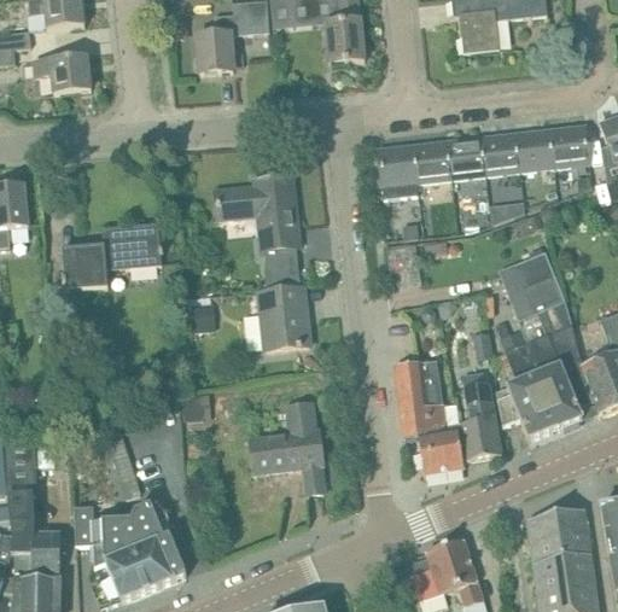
[(30,0),(31,11),(46,10),(47,29),(85,25),(82,5),(80,5),(80,0),(30,0)]
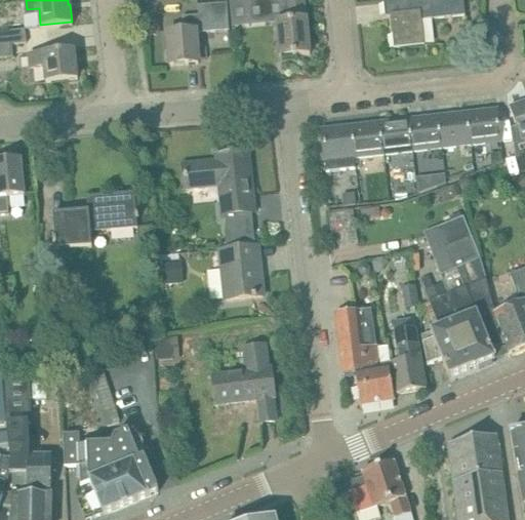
[(196,28),(196,34),(200,29),(229,27),(227,0),(198,2),(198,12),(182,13),(183,29),(196,28)]
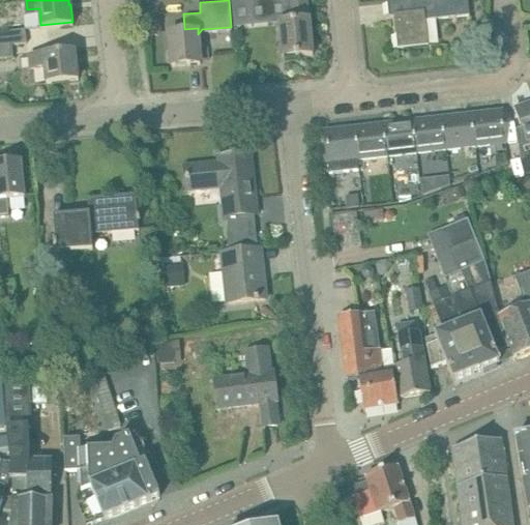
[(289,0),(291,19),(278,20),(283,54),(295,53),(299,53),(299,52),(313,51),(310,17),(308,17),(306,0),(289,0)]
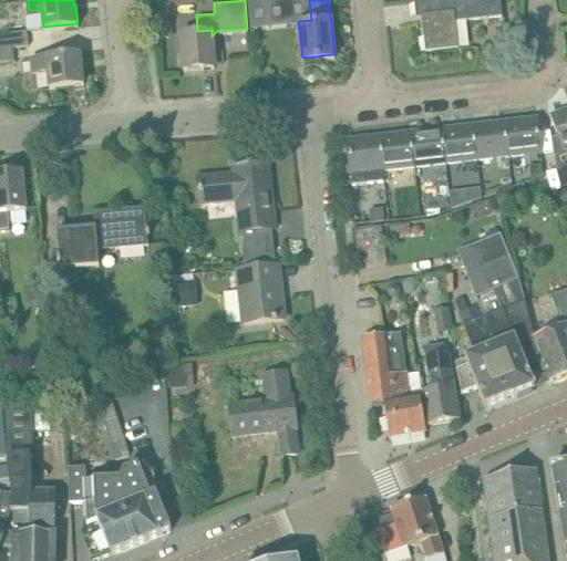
[(413,0),(415,14),(421,13),(425,49),(459,45),(455,18),(502,12),(501,0),(413,0)]
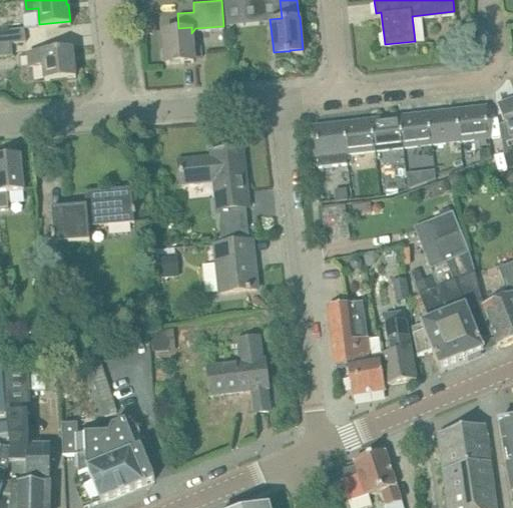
[(139,30),(149,29),(153,24),(152,15),(138,16),(139,30)]
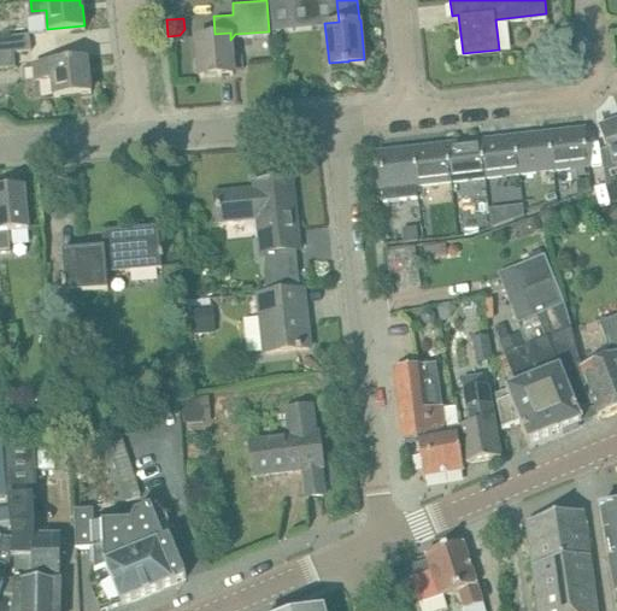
[(542,29),(538,41),(551,45),(554,33),(542,29)]
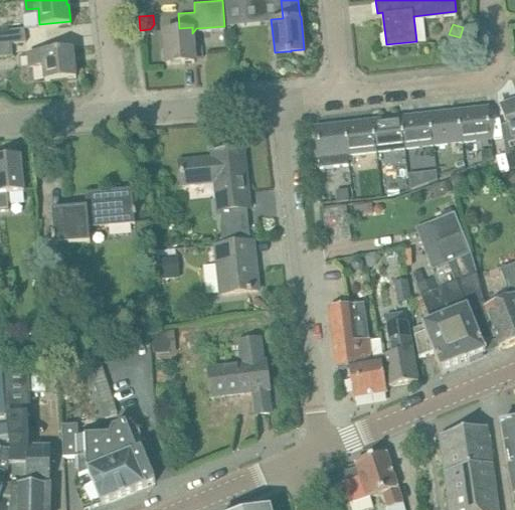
[(0,41),(10,40),(25,39),(24,27),(0,28),(0,41)]
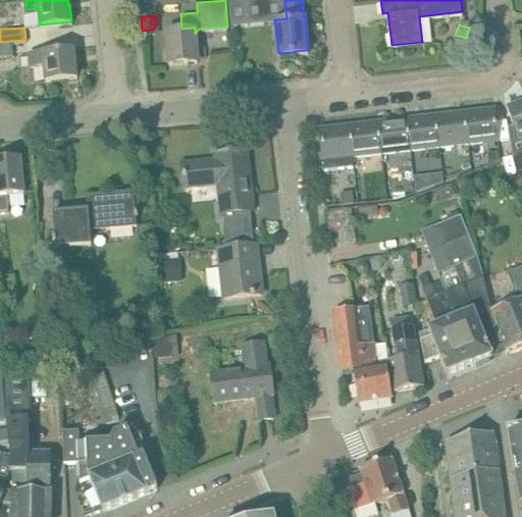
[(195,28),(181,29),(167,30),(169,61),(197,59),(197,55),(196,45),(195,34),(195,28)]
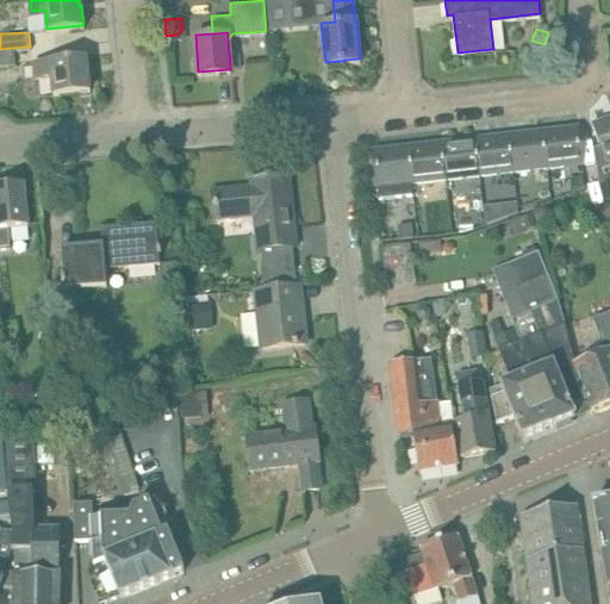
[(0,64),(14,64),(12,48),(0,49),(0,64)]
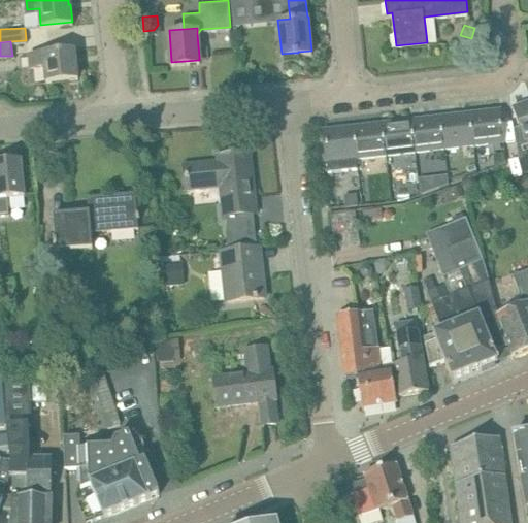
[(206,45),(198,45),(199,56),(207,56),(206,45)]
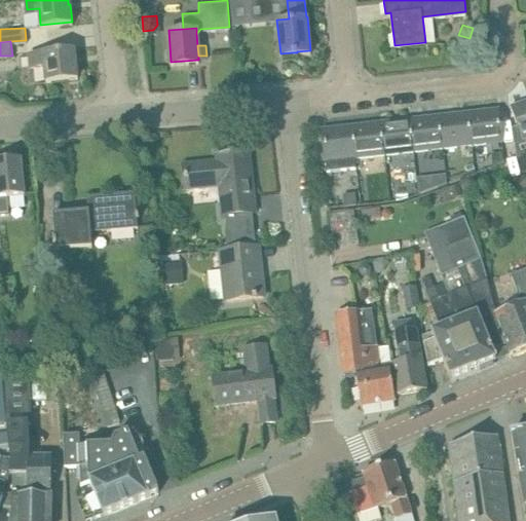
[(43,62),(45,79),(78,75),(76,59),(74,59),(73,48),(75,48),(75,47),(42,50),(43,52),(30,53),(31,63),(43,62)]
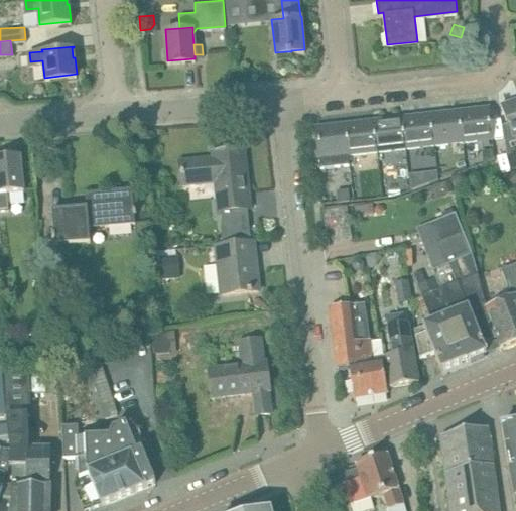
[(515,134),(515,95),(501,102),(513,135),(515,134)]
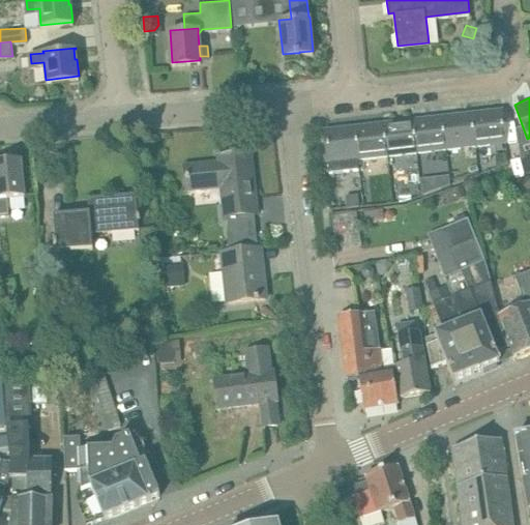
[(472,111),(475,143),(504,140),(505,140),(501,107),(500,107),(500,108),(472,111)]
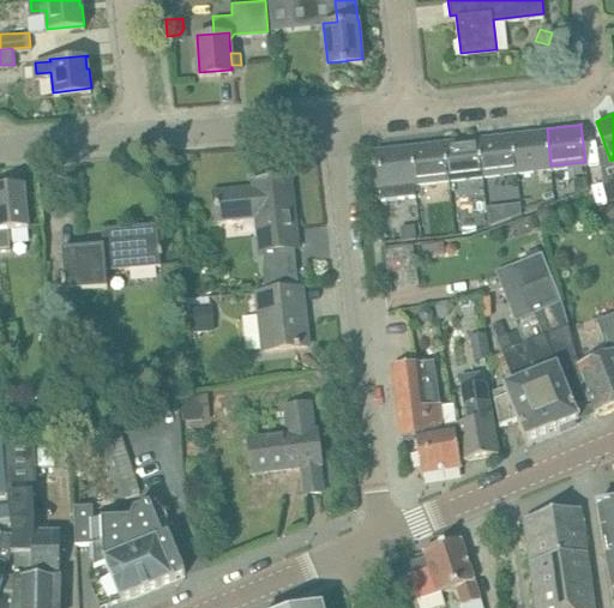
[(547,128),(512,132),(517,169),(551,166),(547,128)]
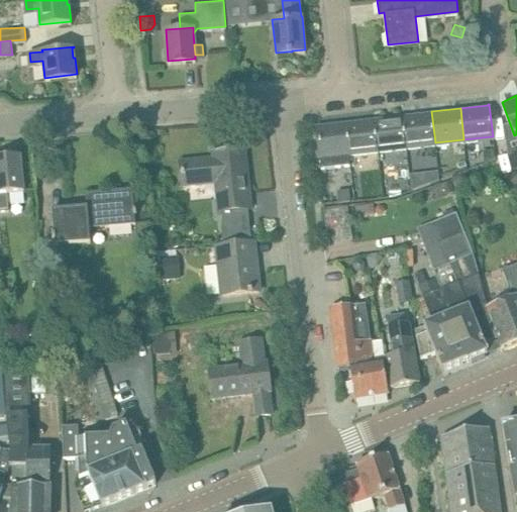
[(431,111),(403,114),(406,145),(435,142),(431,111)]
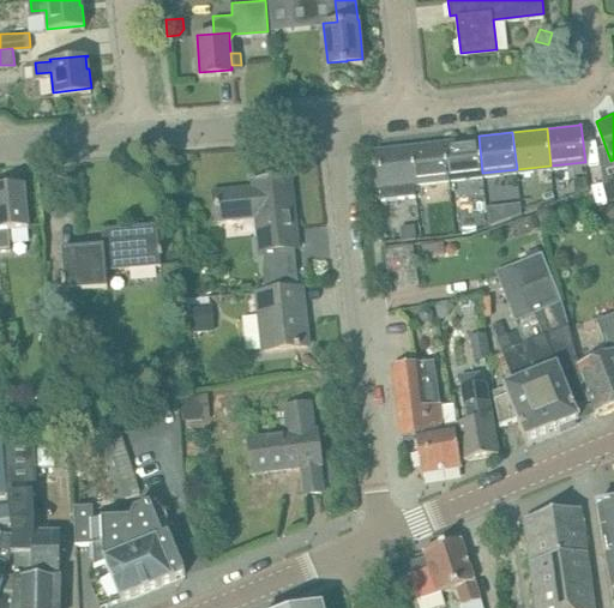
[(482,173),(479,136),(445,139),(449,178),(482,173)]
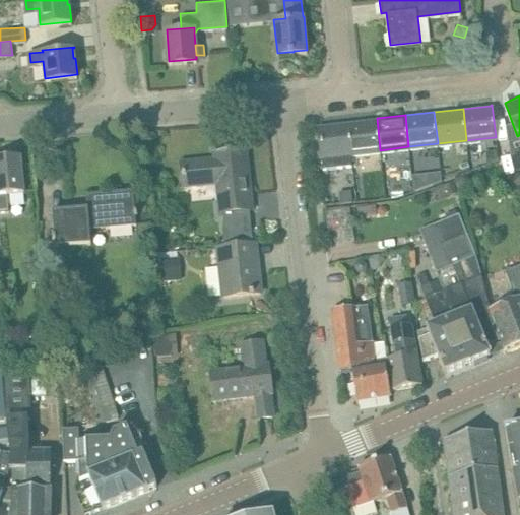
[(377,118),(347,122),(351,153),(380,150),(377,118)]
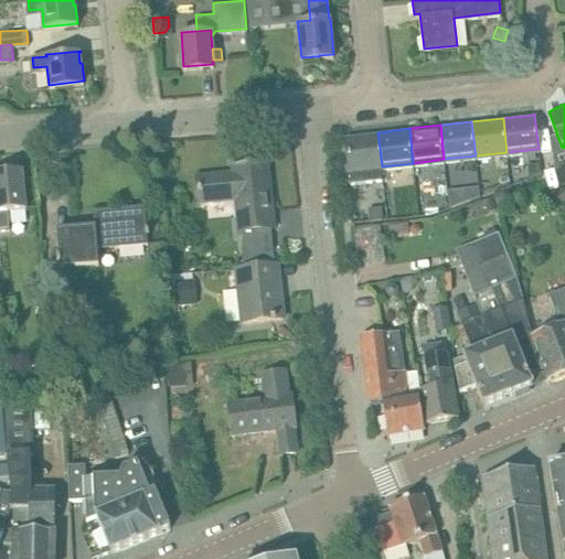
[(382,167),(377,132),(347,136),(347,135),(345,135),(350,171),(351,171),(351,170),(382,167)]
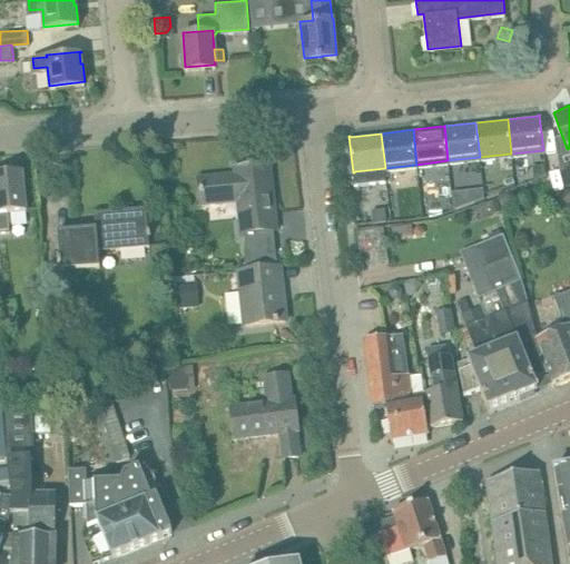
[(241,229),(254,228),(276,226),(269,161),(246,165),(247,177),(237,178),(236,171),(198,176),(202,198),(237,194),(241,229)]
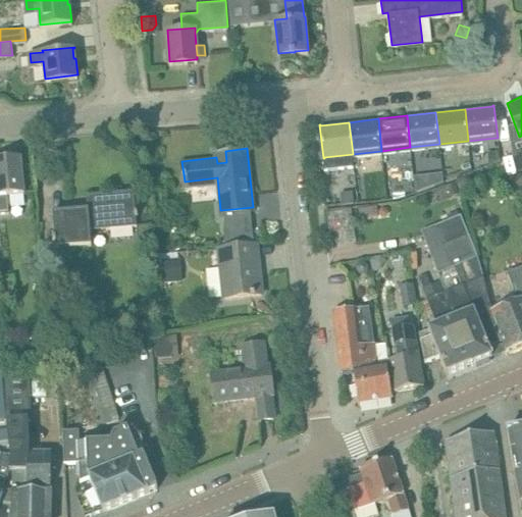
[(499,150),(488,151),(489,162),(500,158),(499,150)]
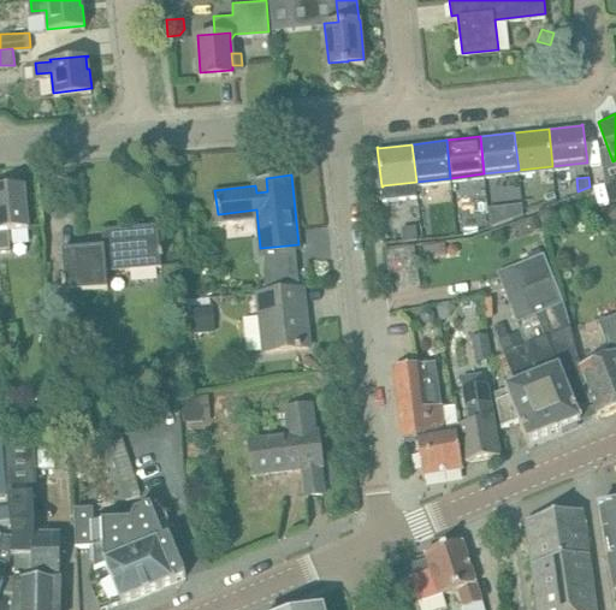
[(0,249),(11,248),(9,227),(29,225),(24,184),(0,185),(0,249)]
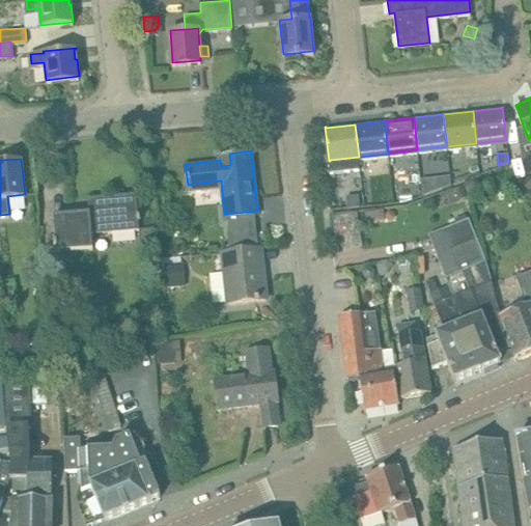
[(530,174),(518,178),(519,185),(526,189),(530,187),(530,174)]
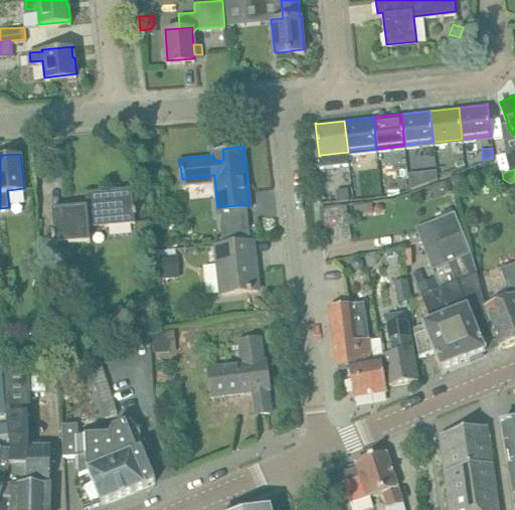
[(425,170),(408,172),(410,187),(426,181),(425,170)]
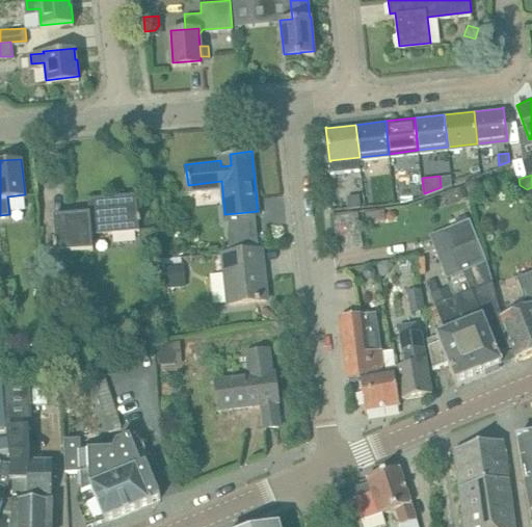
[(477,177),(464,182),(469,193),(481,188),(477,177)]
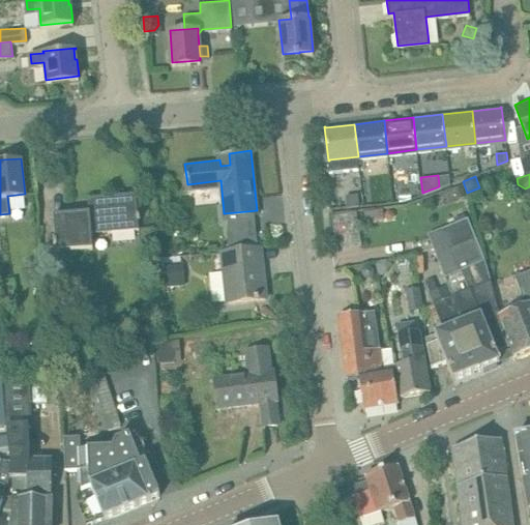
[(400,195),(420,193),(419,178),(398,181),(400,195)]
